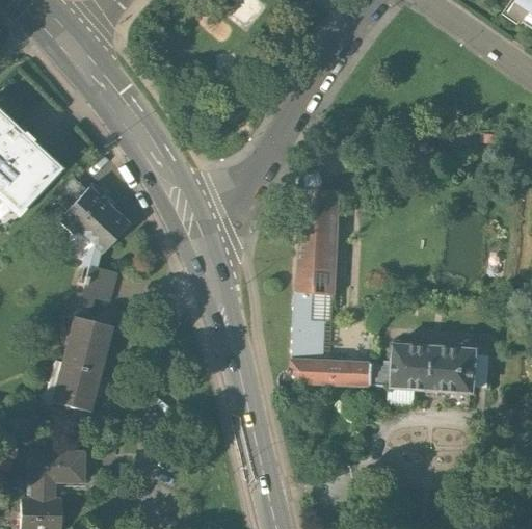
[(227,0),(221,7),(246,26),(265,0),(227,0)]
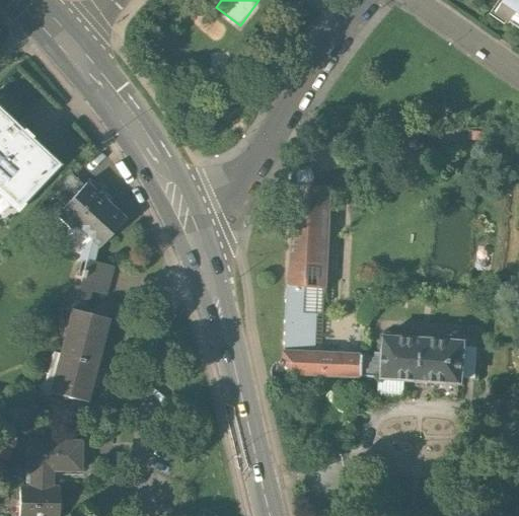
[(501,0),(494,11),(518,27),(518,0),(501,0)]
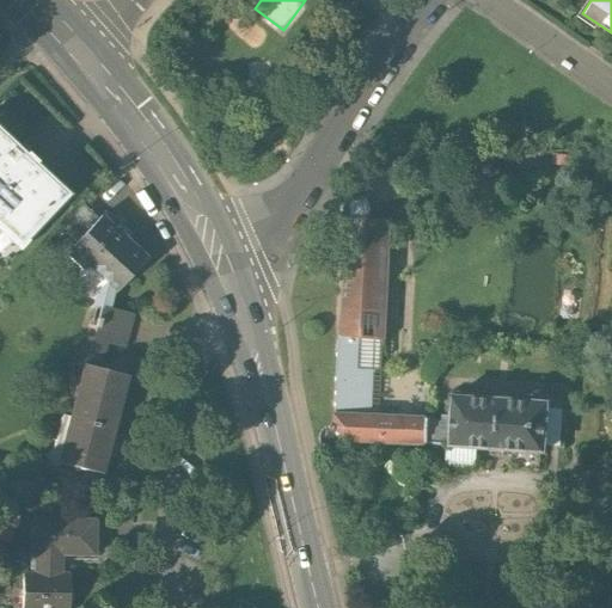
[(73,192),(0,123),(0,228),(13,240),(20,247),(73,192)]
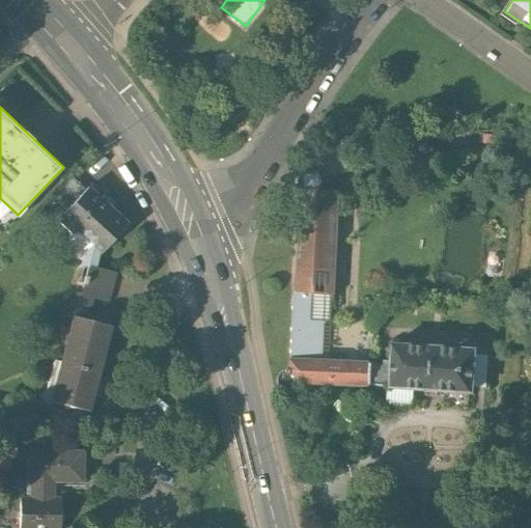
[(296,175),(295,181),(295,185),(298,189),(294,290),(326,293),(332,293),(337,189),(320,189),(319,179),(319,176),(317,173),(314,170),(310,168),(306,168),(302,169),(299,171),(296,175)]
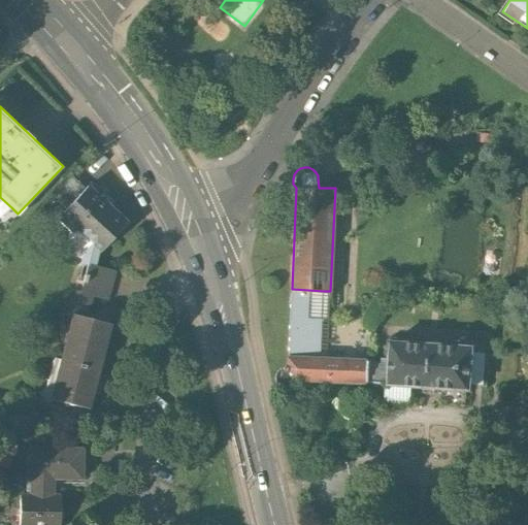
[(72,174),(51,197),(64,210),(86,187),(72,174)]
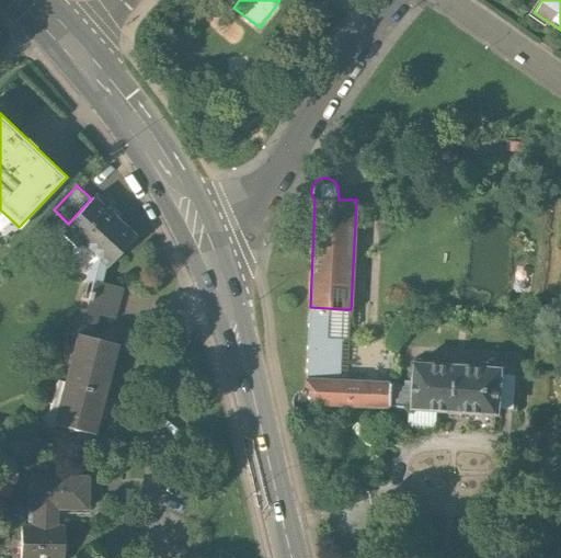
[(68,224),(61,230),(77,245),(81,240),(99,257),(106,263),(107,264),(136,235),(93,196),(91,198),(68,224)]
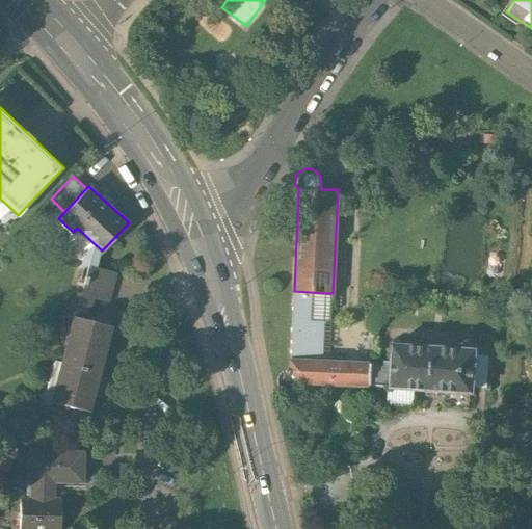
[(0,199),(0,215),(3,218),(11,209),(0,199)]
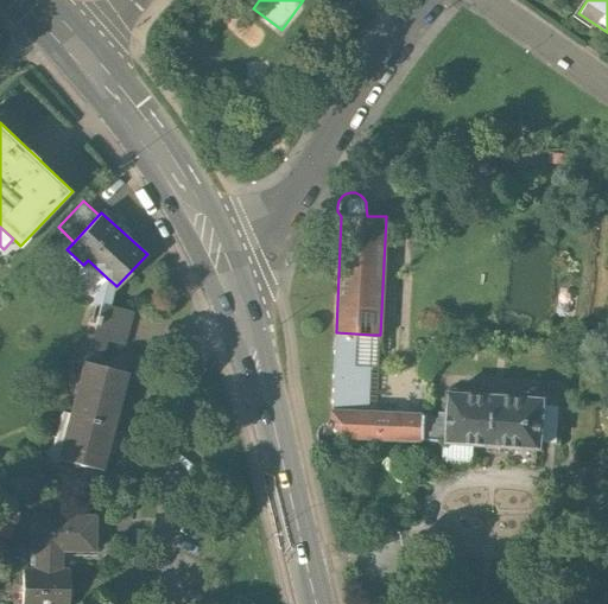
[(101,285),(107,278),(88,260),(83,265),(77,271),(96,287),(100,284),(101,285)]
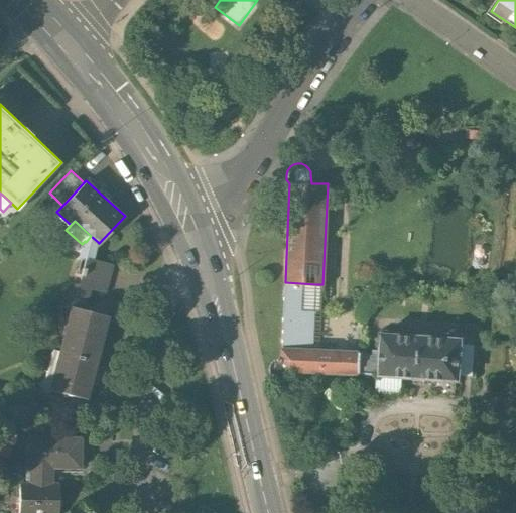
[(87,256),(93,258),(98,242),(91,236),(86,242),(83,255),(87,256)]
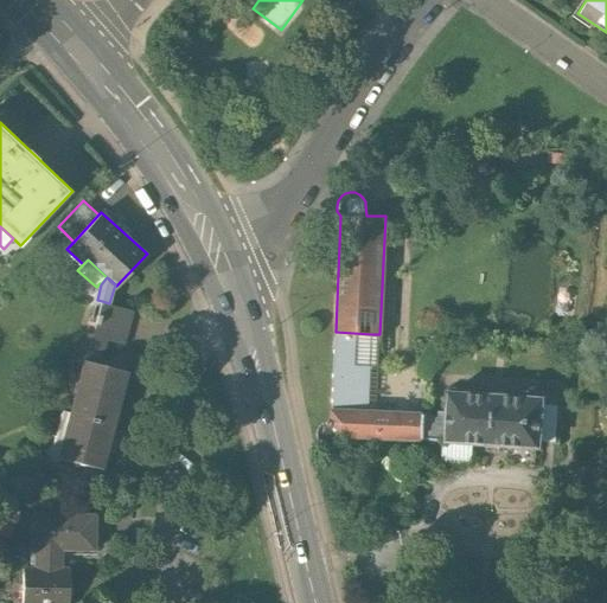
[(102,301),(93,335),(106,339),(122,344),(132,309),(109,303),(102,301)]
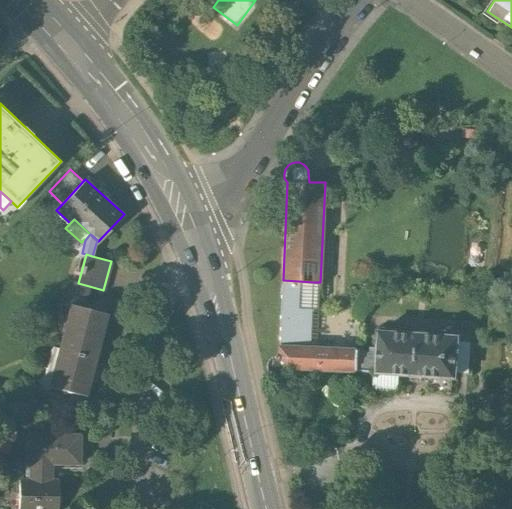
[(312,347),(314,282),(283,280),(281,346),(312,347)]
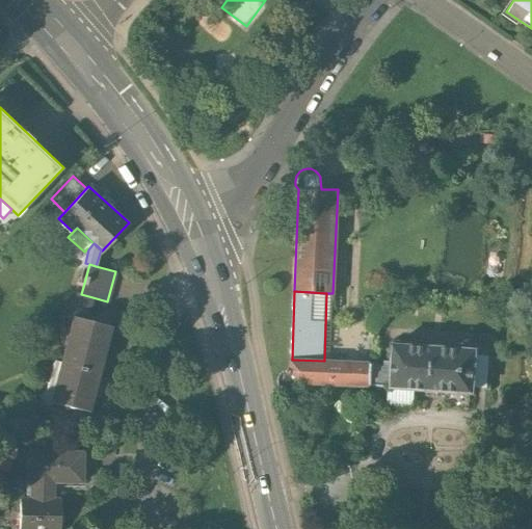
[(87,320),(92,297),(81,294),(75,293),(69,315),(74,316),(87,320)]
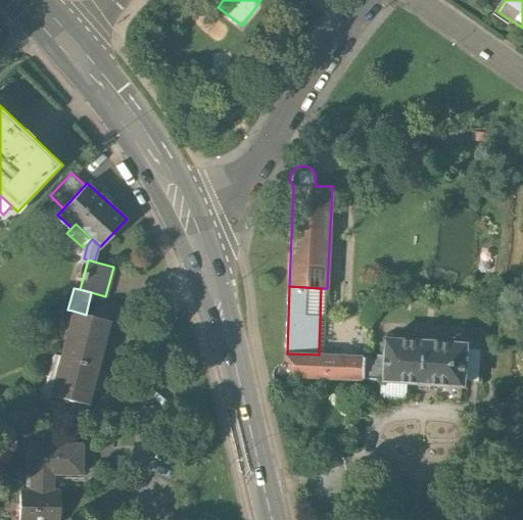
[(73,311),(61,356),(97,365),(108,320),(86,315),(73,311)]
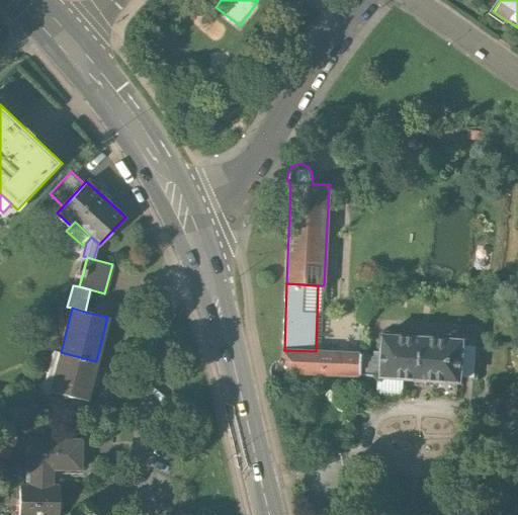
[(382,375),(420,378),(421,336),(386,334),(382,375)]
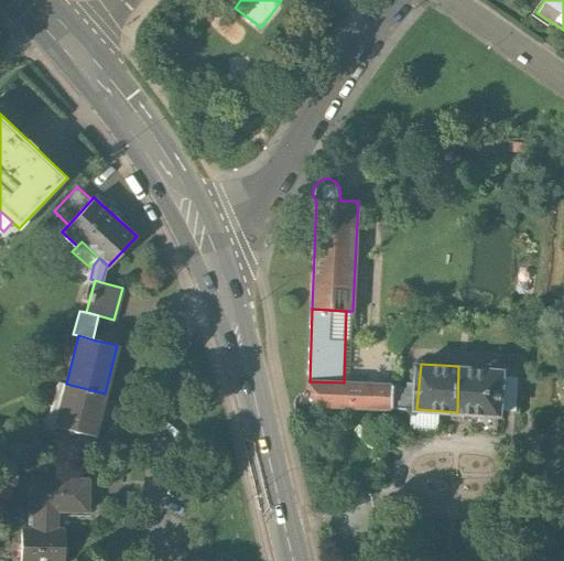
[(506,370),(458,366),(457,412),(501,416),(506,370)]
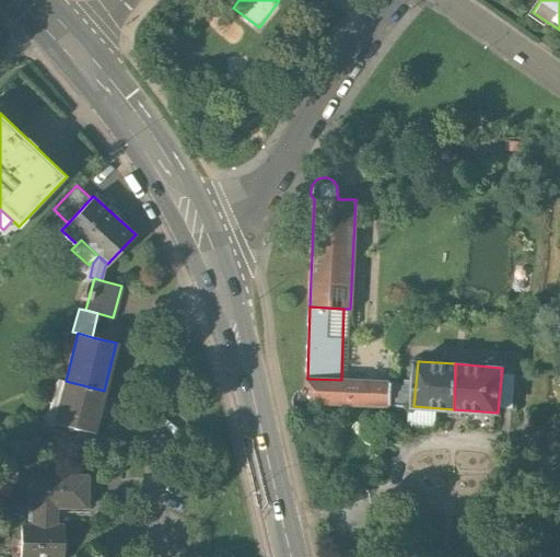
[(314,403),(314,401),(382,405),(391,405),(392,382),(341,380),(307,379),(306,389),(303,389),(298,390),(294,394),(292,397),(293,402),(293,405),(295,407),(298,409),(300,410),(303,410),(307,410),(310,408),(313,406),(314,403)]
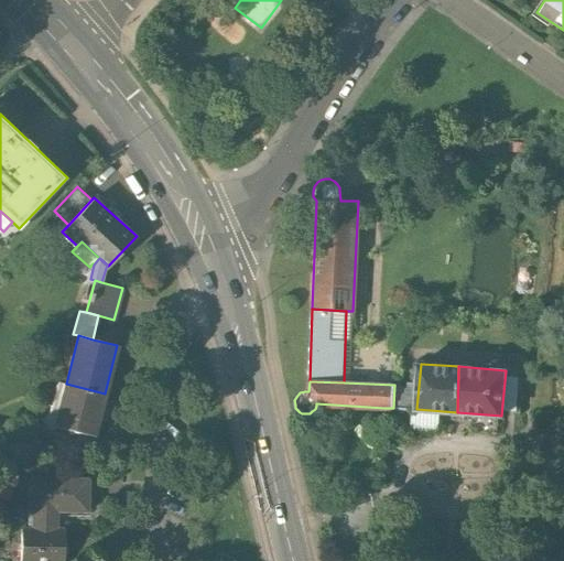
[(101,406),(105,394),(66,384),(60,383),(53,405),(61,407),(55,424),(94,435),(98,417),(106,419),(108,408),(101,406)]
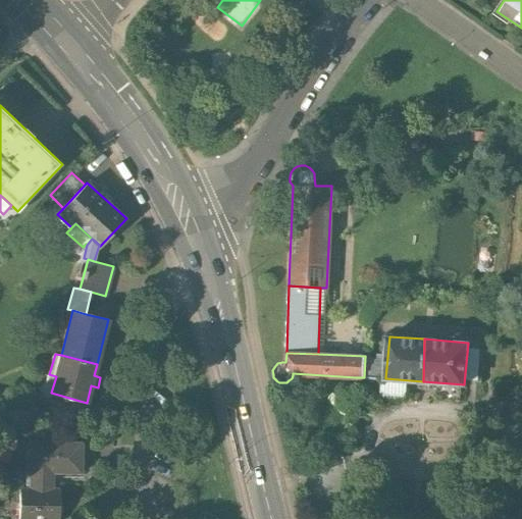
[(31,471),(31,488),(53,487),(53,472),(82,472),(82,443),(28,443),(28,471),(31,471)]
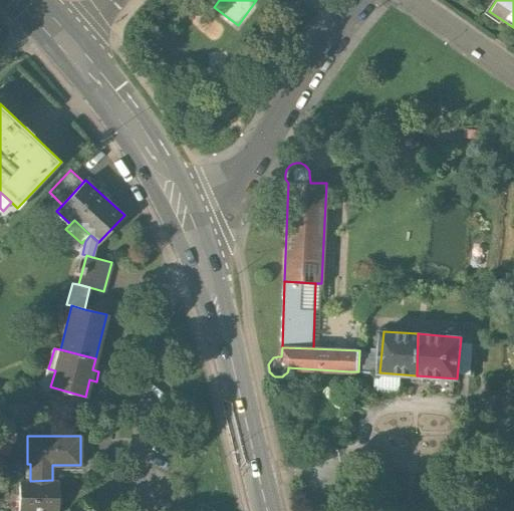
[(58,510),(59,481),(52,480),(30,481),(20,481),(19,510),(58,510)]
